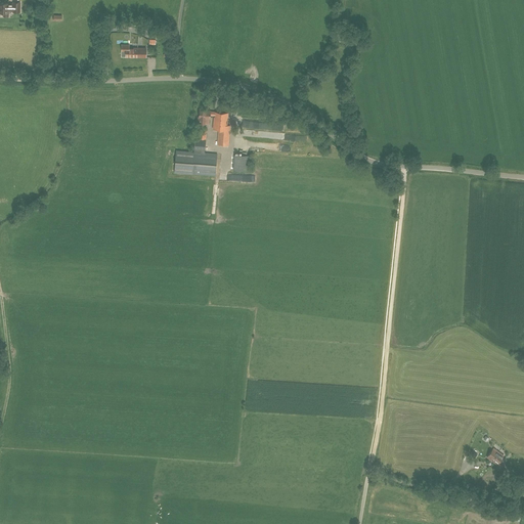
[(0,13),(3,13),(3,16),(8,16),(8,11),(13,11),(13,12),(19,12),(19,2),(13,2),(13,4),(8,4),(8,3),(0,3),(0,13)]
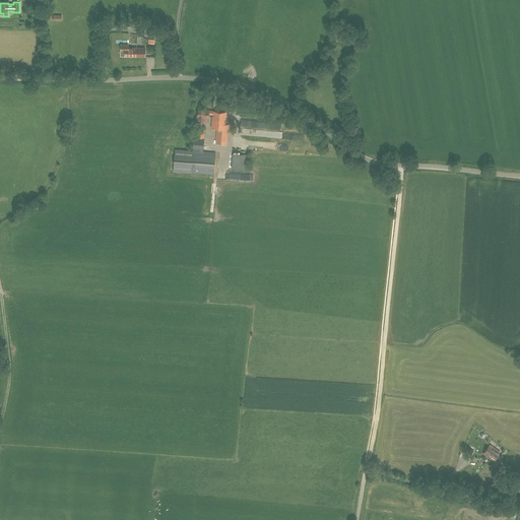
[(157,27),(148,27),(147,36),(156,36),(157,27)]
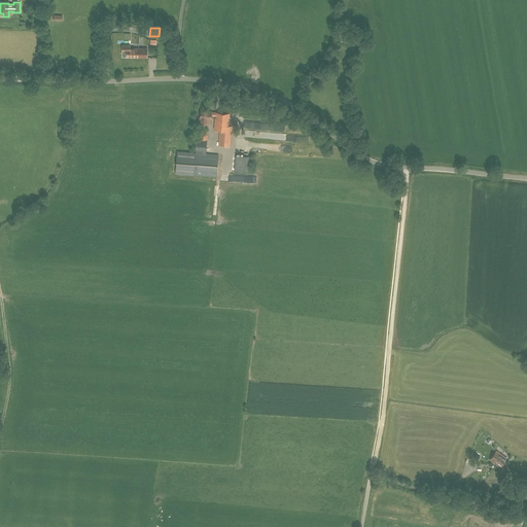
[(127,57),(138,57),(147,57),(147,48),(127,48),(127,45),(123,45),(123,50),(127,51),(127,57)]
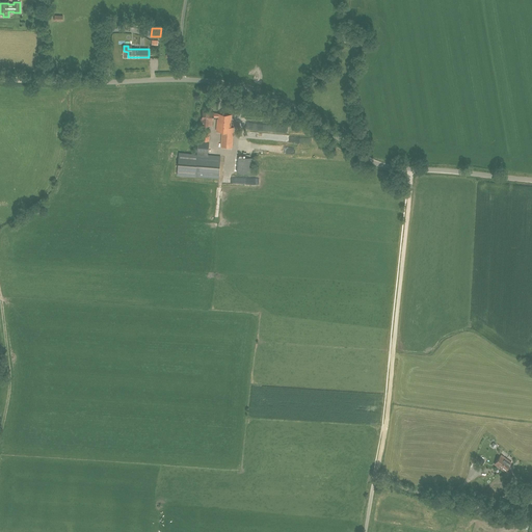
[(213,113),(213,112),(207,112),(207,111),(204,110),(203,111),(202,118),(201,118),(201,125),(211,126),(212,120),(213,120),(213,118),(217,118),(216,131),(222,131),(221,147),(232,148),(234,127),(231,127),(232,114),(217,113),(213,113)]
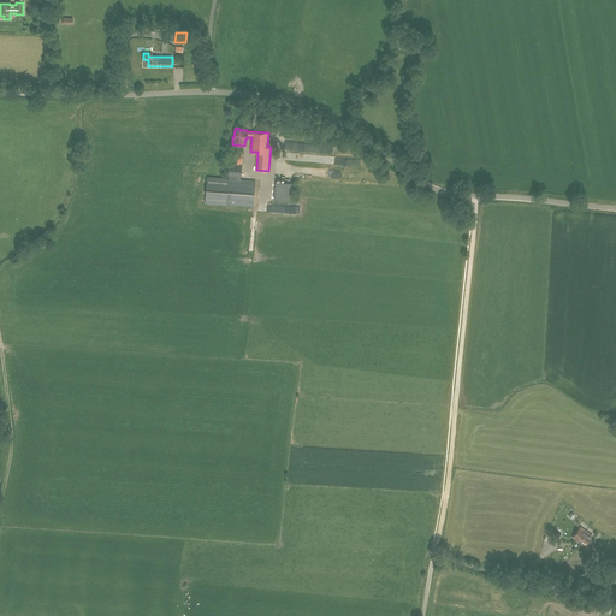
[(242,165),(230,164),(229,178),(207,177),(206,203),(253,207),(255,181),(241,179),(242,165)]
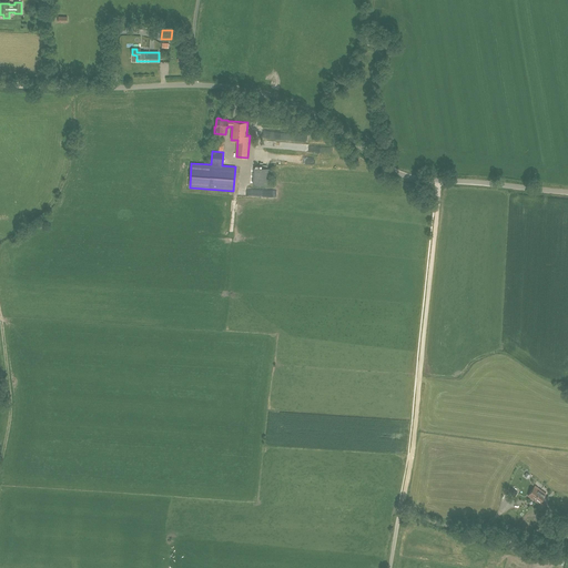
[(271,170),(254,169),(253,185),(269,188),(271,170)]
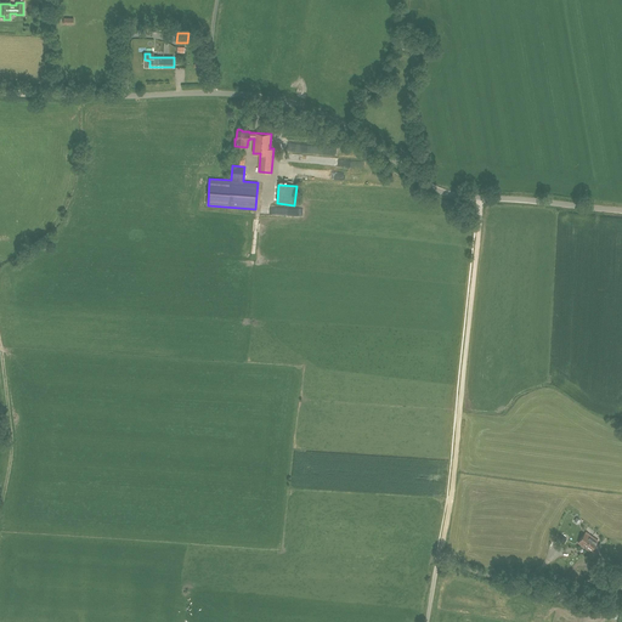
[(591,539),(593,537),(586,532),(578,542),(586,548),(588,546),(586,543),(589,539),(591,539)]
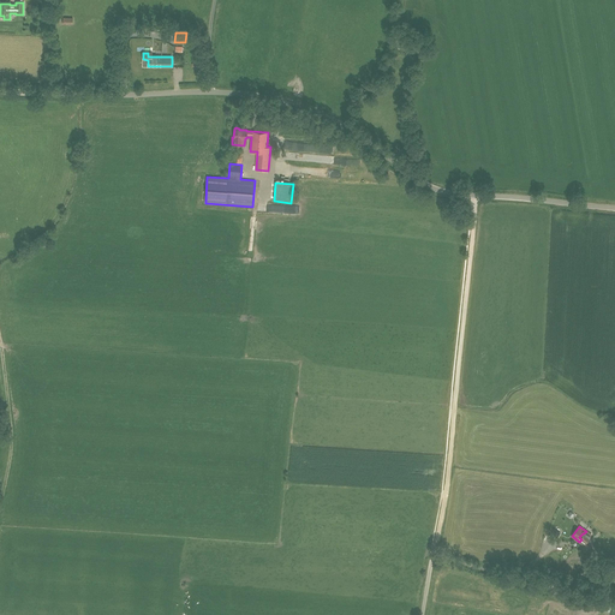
[(591,544),(586,541),(591,535),(586,531),(584,533),(583,533),(579,537),(581,539),(579,542),(587,549),(591,544)]
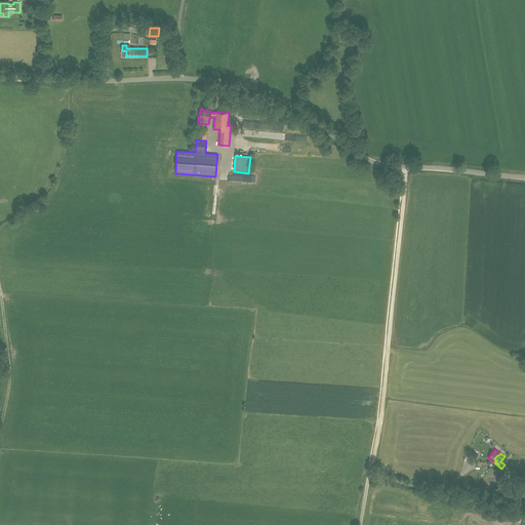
[(524,488),(524,484),(523,482),(516,486),(519,492),(524,488)]
